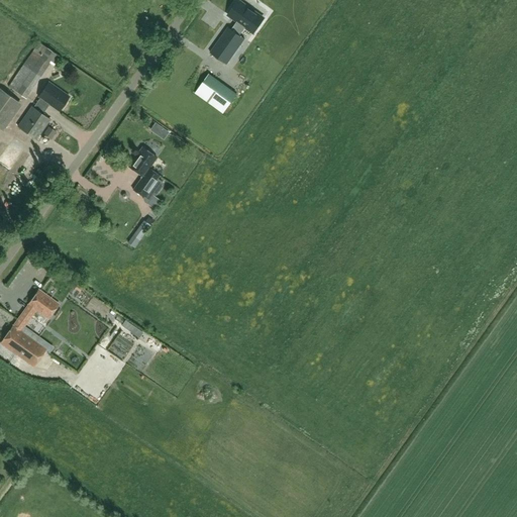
[(227,65),(244,38),(239,35),(245,27),(253,33),(264,18),(238,1),(228,15),(237,21),(231,29),(228,27),(210,53),(227,65)]
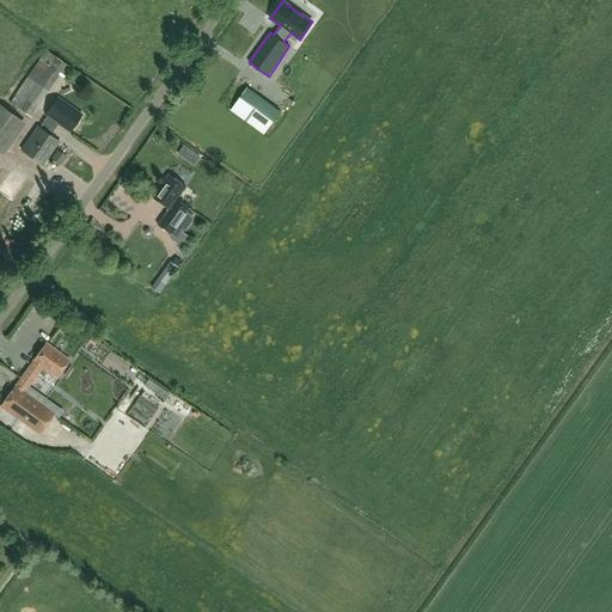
[(67,79),(74,68),(47,50),(11,101),(31,117),(60,74),(67,79)]
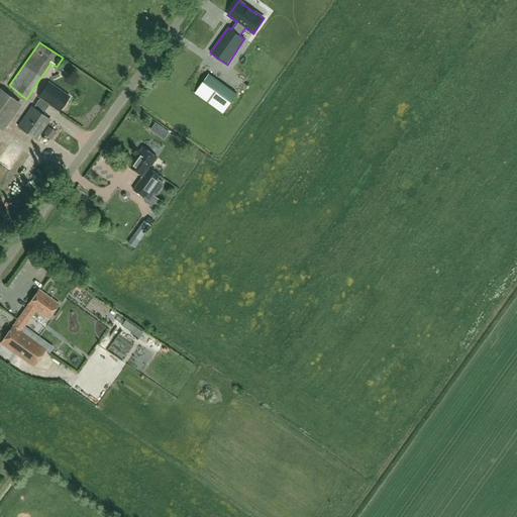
[(64,70),(69,63),(64,60),(59,67),(64,70)]
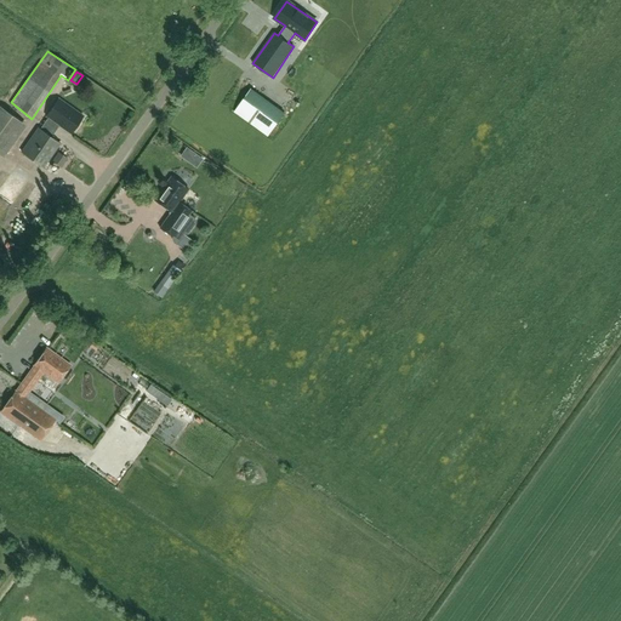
[(268,136),(285,113),(251,89),(234,112),(268,136)]
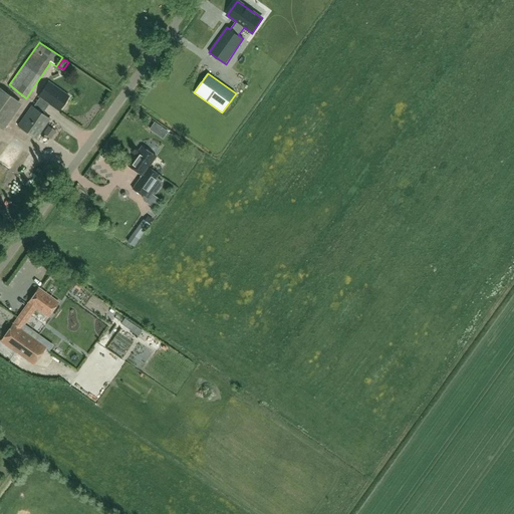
[(58,110),(69,96),(48,81),(38,96),(40,97),(33,106),(32,105),(18,125),(36,139),(50,118),(42,112),(49,103),(58,110)]
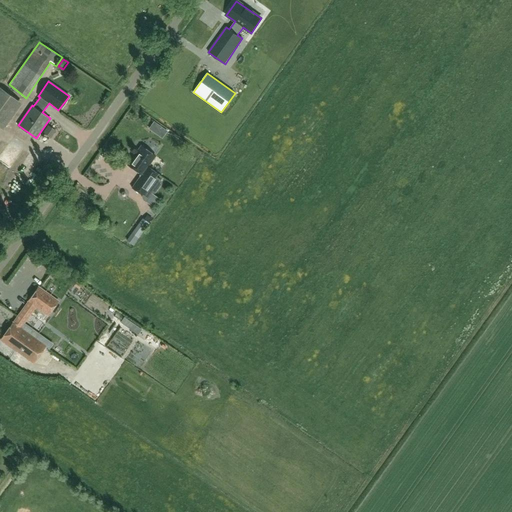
[(0,84),(0,122),(3,125),(22,101),(0,84)]
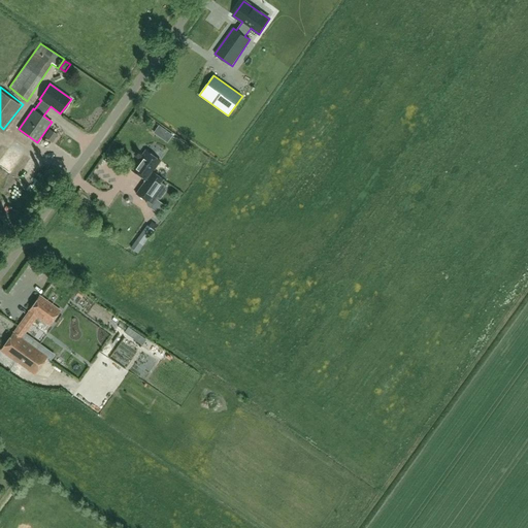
[(56,140),(58,131),(51,129),(47,138),(56,140)]
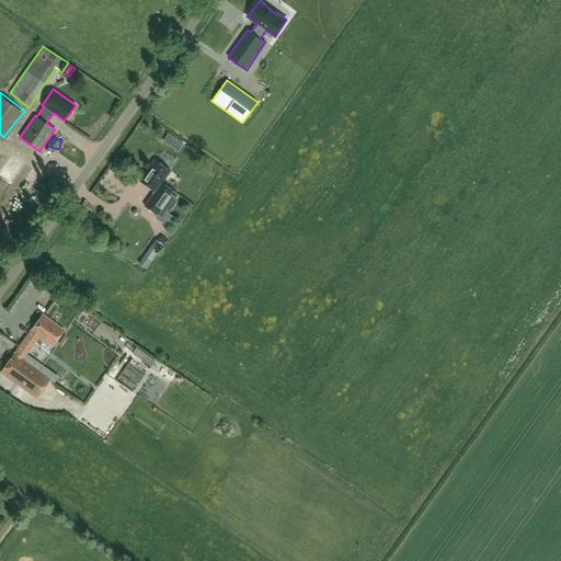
[(0,191),(3,194),(21,164),(12,159),(0,178),(0,191)]
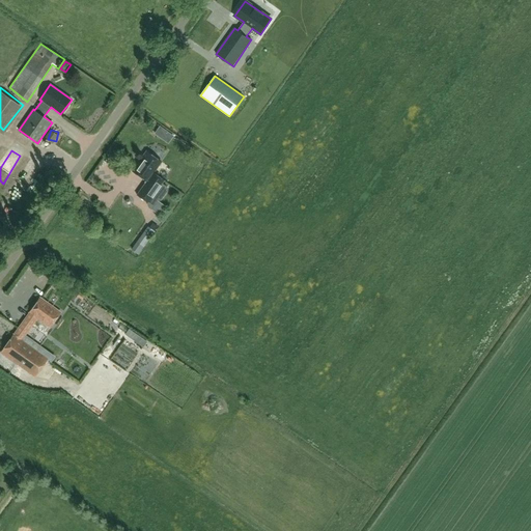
[(161,184),(164,180),(154,173),(161,162),(146,151),(132,171),(146,182),(137,195),(148,202),(147,204),(148,206),(151,208),(157,199),(161,198),(166,190),(166,187),(161,184)]
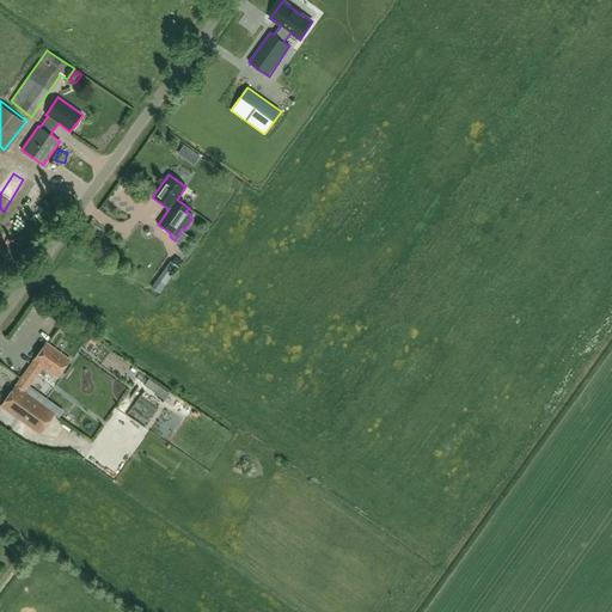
[(165,286),(178,267),(172,263),(159,281),(165,286)]
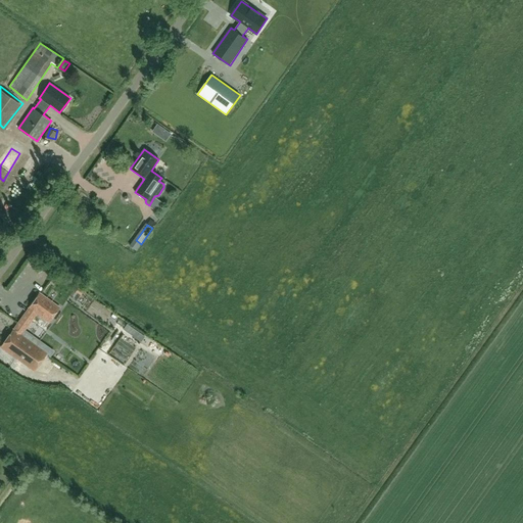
[(59,307),(40,293),(29,308),(48,323),(59,307)]
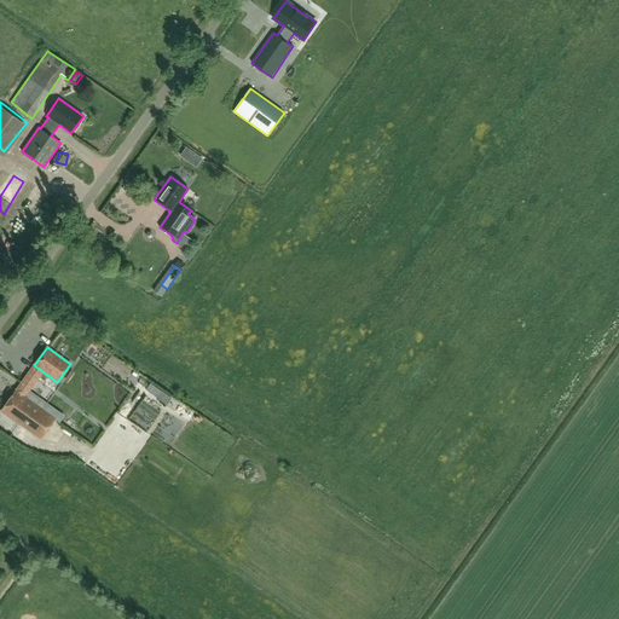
[(146,389),(161,400),(166,394),(150,383),(146,389)]
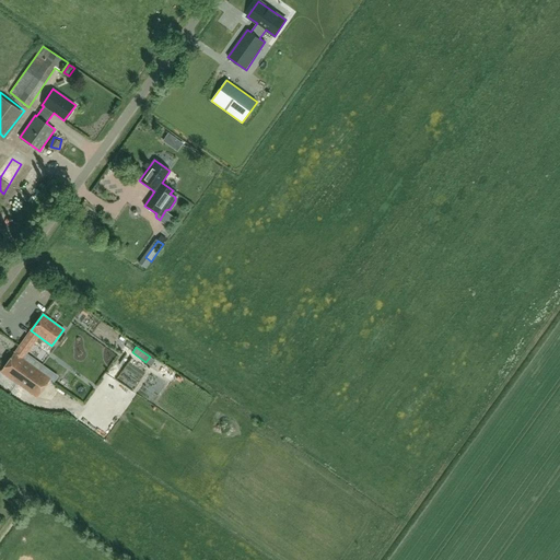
[(49,378),(14,353),(0,372),(36,397),(49,378)]
